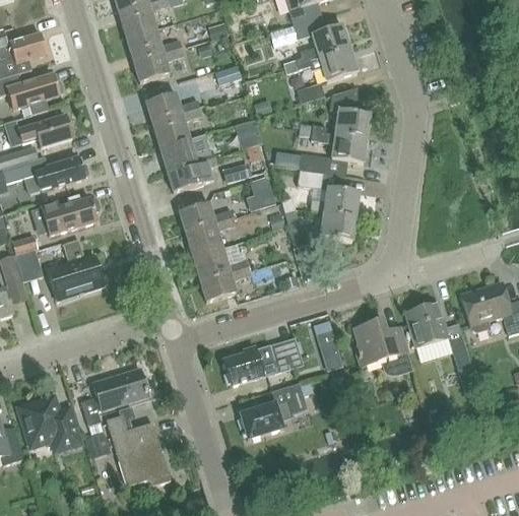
[(114,0),(118,14),(164,0),(114,0)]
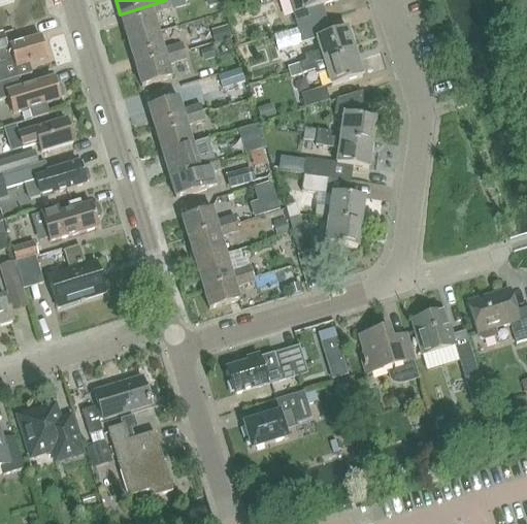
[(120,14),(128,38),(158,29),(153,12),(171,6),(169,0),(166,0),(120,14)]
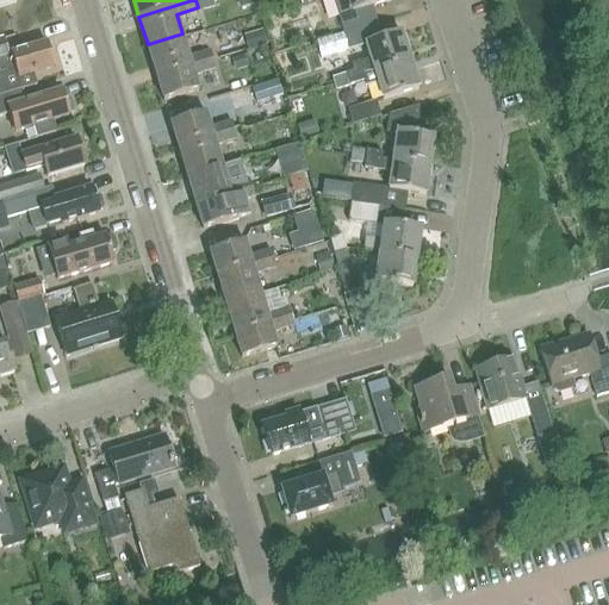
[(334,0),(343,30),(378,19),(373,1),(377,0),(334,0)]
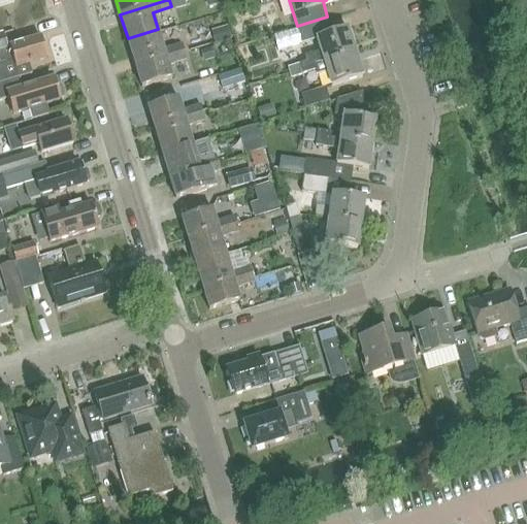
[(316,36),(319,47),(303,53),(305,58),(313,56),(315,62),(356,50),(348,24),(331,29),(327,17),(297,26),(301,40),(316,36)]
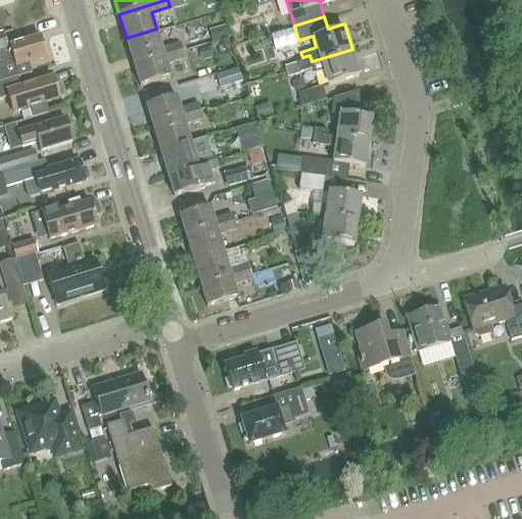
[(156,29),(127,38),(134,61),(182,47),(180,41),(161,46),(156,29)]
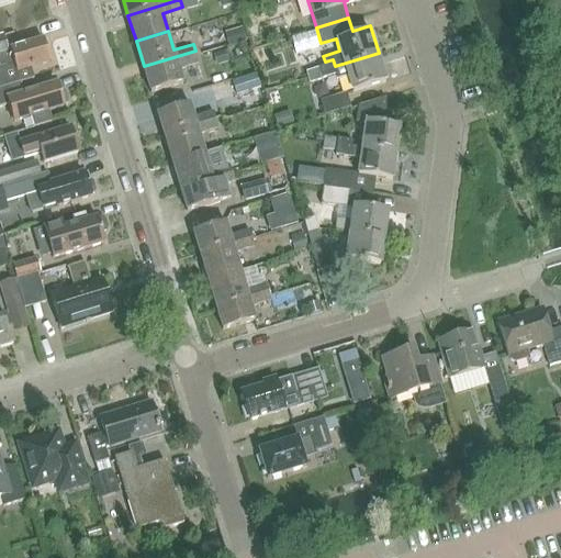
[(0,33),(0,87),(21,80),(34,77),(31,66),(51,60),(44,37),(8,48),(3,33),(0,33)]
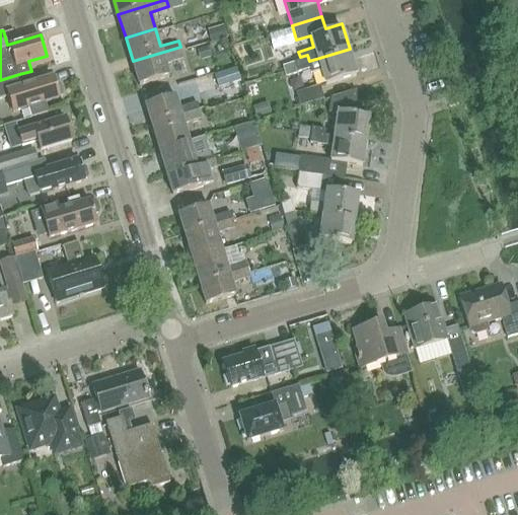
[(180,47),(133,61),(140,84),(169,75),(165,62),(183,56),(180,47)]
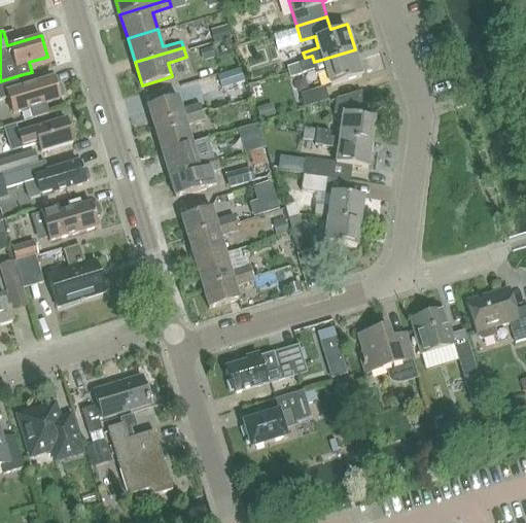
[(300,60),(303,70),(315,67),(316,71),(325,68),(329,82),(362,73),(355,49),(314,62),(312,56),(305,58),(300,60)]
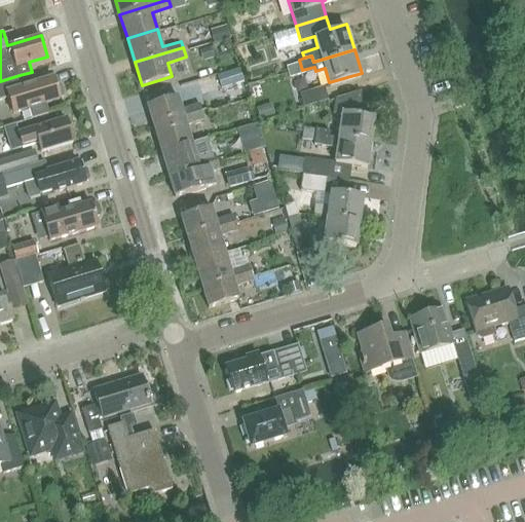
[(287,64),(288,69),(290,74),(302,70),(299,60),(287,64)]
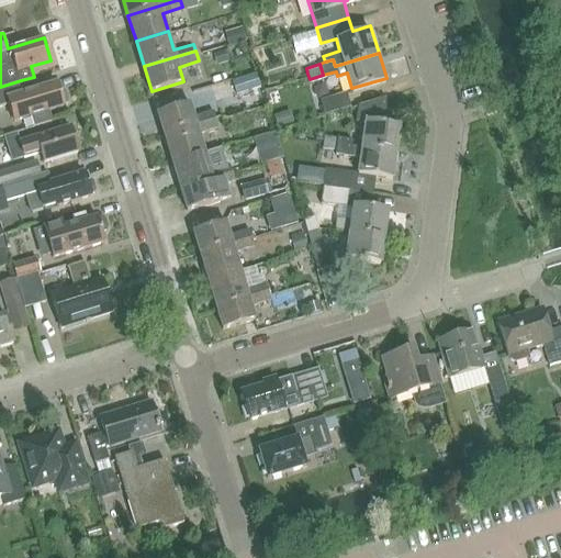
[(0,87),(0,104),(9,102),(14,120),(32,114),(35,124),(52,120),(49,109),(64,104),(63,102),(67,101),(68,98),(66,89),(63,88),(59,89),(56,81),(24,91),(21,80),(0,87)]
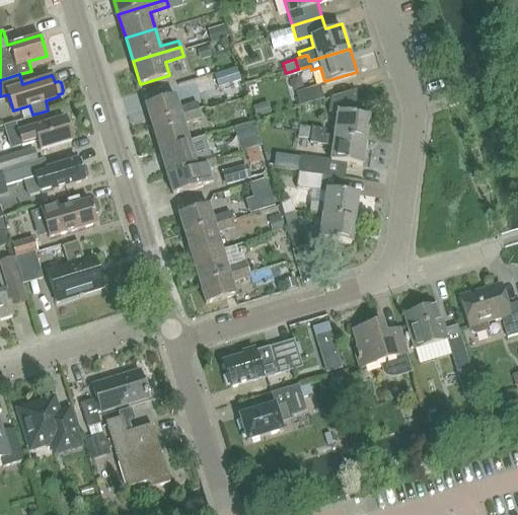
[(324,95),(319,83),(296,90),(301,102),(324,95)]
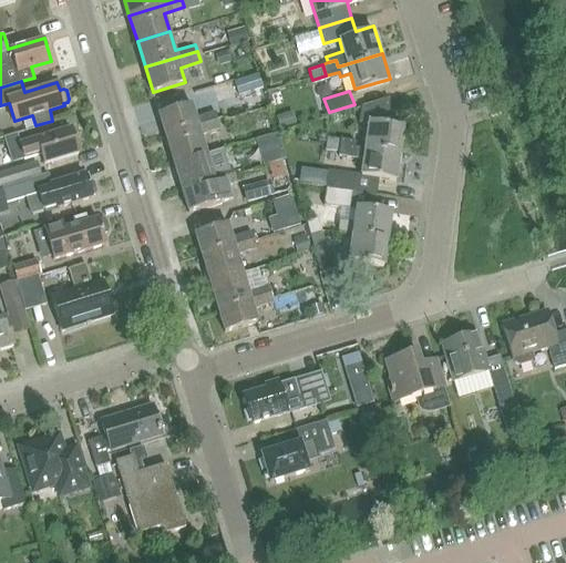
[(389,94),(361,103),(360,119),(368,119),(364,145),(364,146),(400,152),(403,124),(384,121),(389,94)]
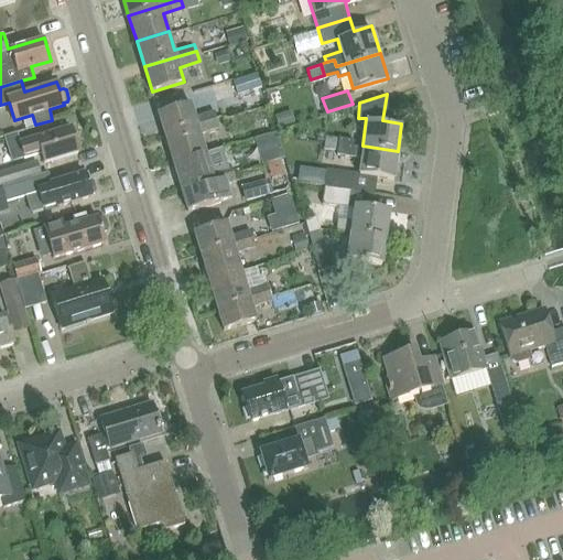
[(158,112),(165,137),(218,120),(215,109),(194,116),(190,103),(158,112)]
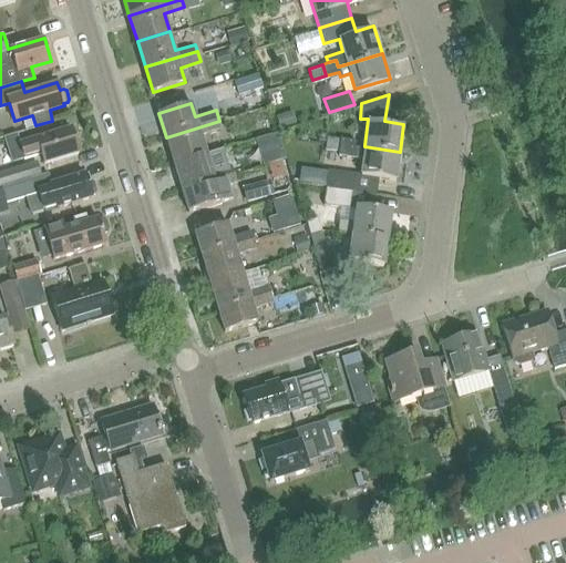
[(219,121),(166,137),(174,161),(206,151),(201,133),(220,126),(219,121)]
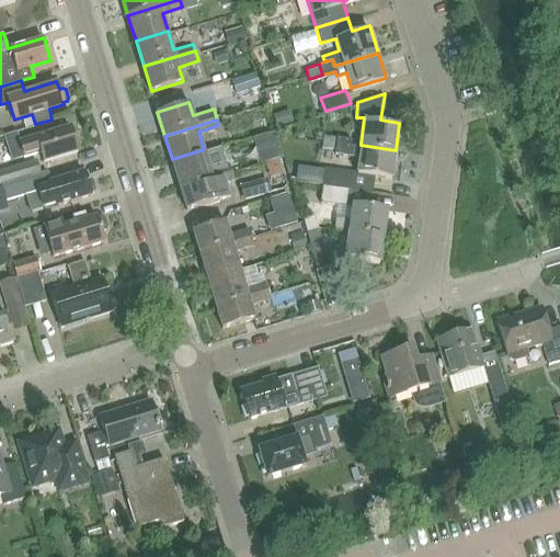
[(20,140),(24,156),(42,150),(44,159),(77,150),(70,125),(20,140)]
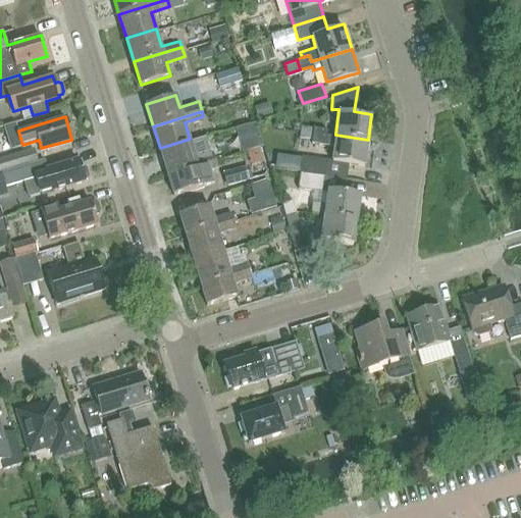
[(300,135),(312,137),(314,125),(301,124),(300,135)]
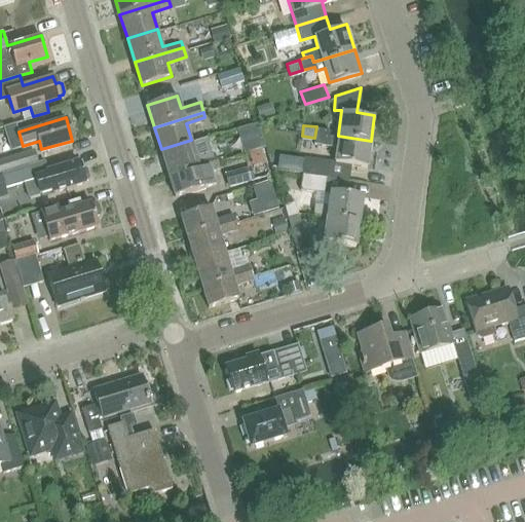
[(314,141),(336,145),(335,160),(350,162),(367,164),(371,141),(338,136),(338,135),(329,134),(330,129),(316,126),(314,138),(314,141)]
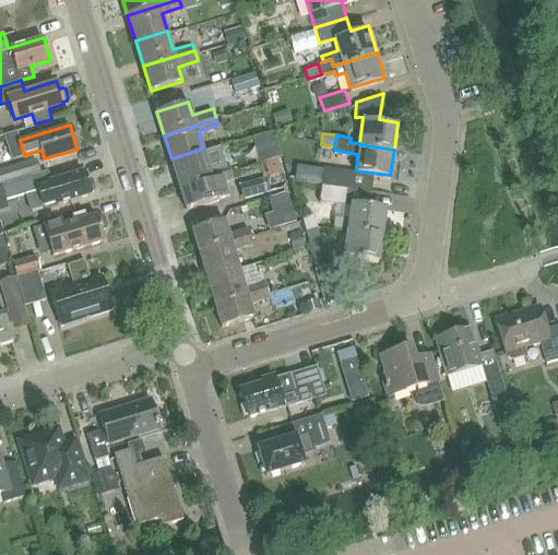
[(203,149),(171,158),(179,182),(230,167),(228,162),(210,168),(203,149)]
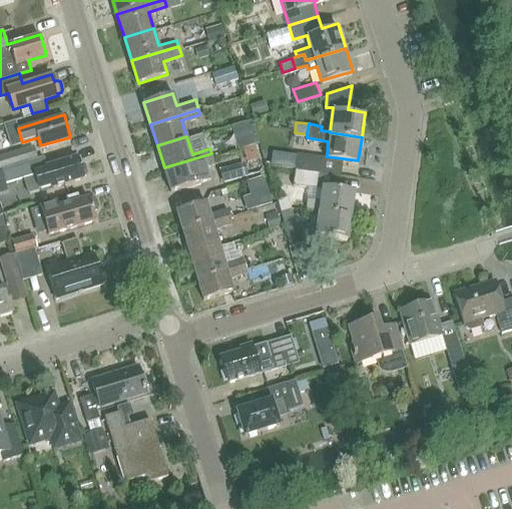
[(33,144),(0,153),(0,166),(2,166),(37,155),(33,144)]
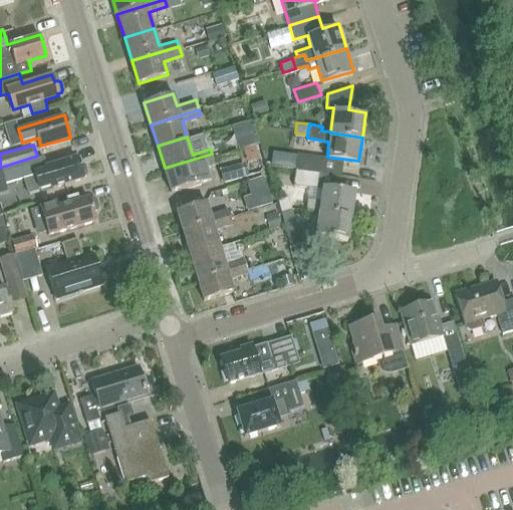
[(298,152),(295,167),(319,171),(321,156),(298,152)]
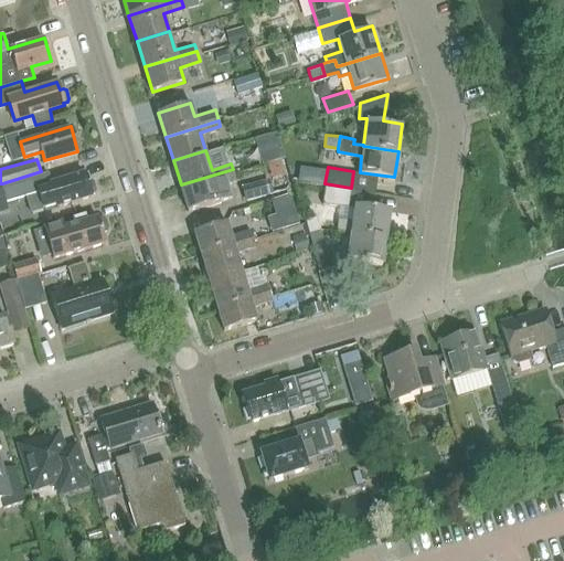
[(41,171),(2,183),(7,198),(38,189),(39,189),(43,204),(44,205),(56,202),(57,205),(91,196),(91,193),(94,192),(96,189),(94,181),(91,179),(86,180),(84,172),(52,182),(48,169),(41,171)]
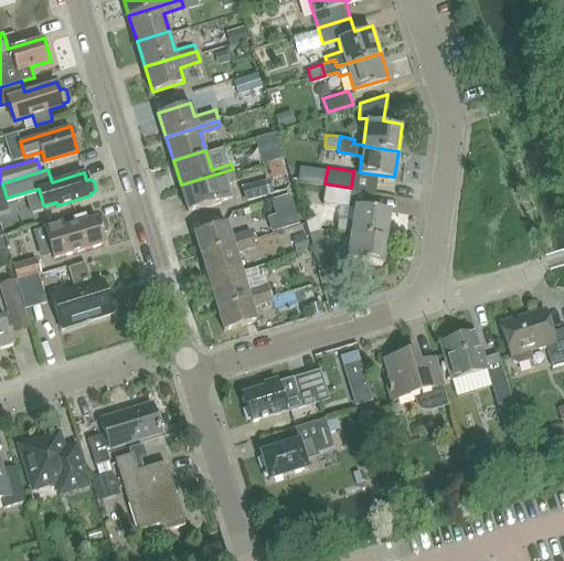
[(233,169),(181,184),(188,209),(233,196),(230,182),(236,180),(233,169)]
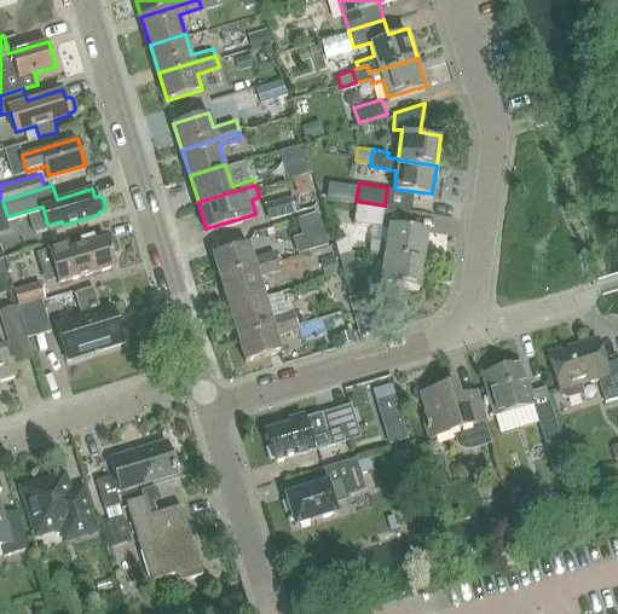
[(356,201),(353,220),(382,224),(385,206),(356,201)]
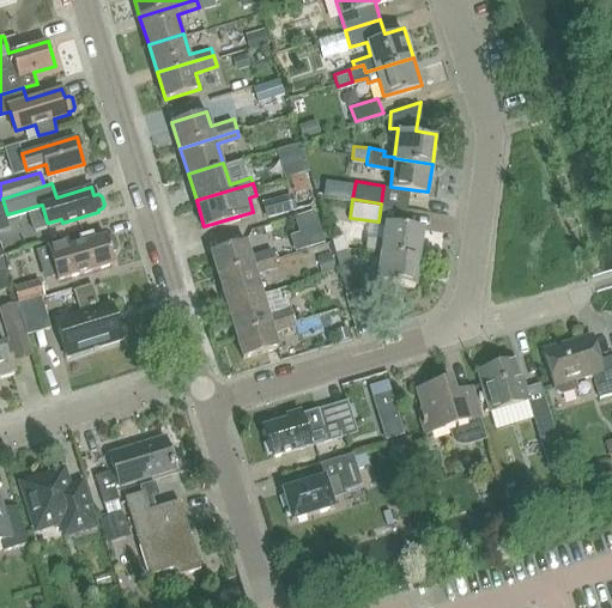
[(273,225),(279,249),(303,243),(297,220),(273,225)]
